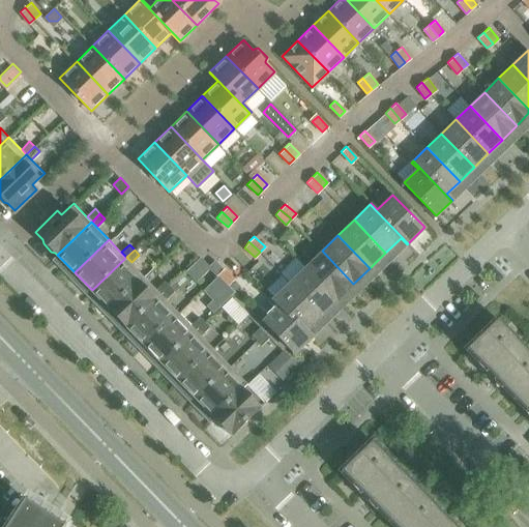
[(353,284),(322,251),(305,266),(338,299),(353,284)]
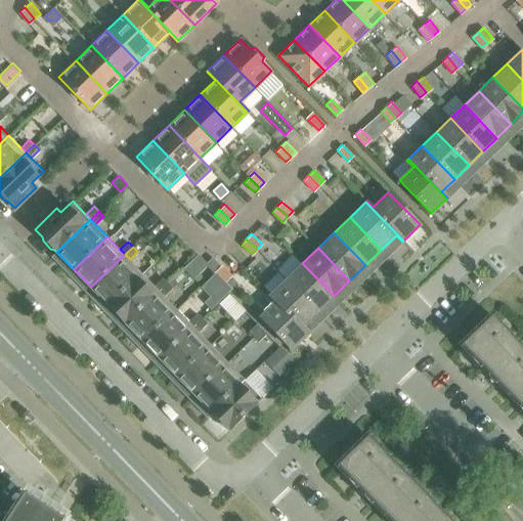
[(198,276),(211,261),(199,251),(186,266),(198,276)]
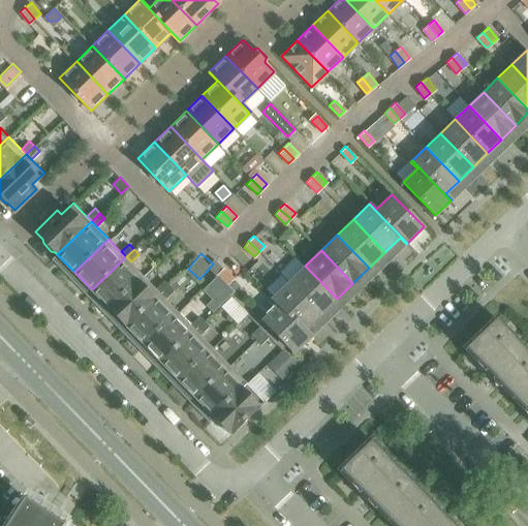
[(109,308),(143,275),(125,257),(92,289),(109,308)]
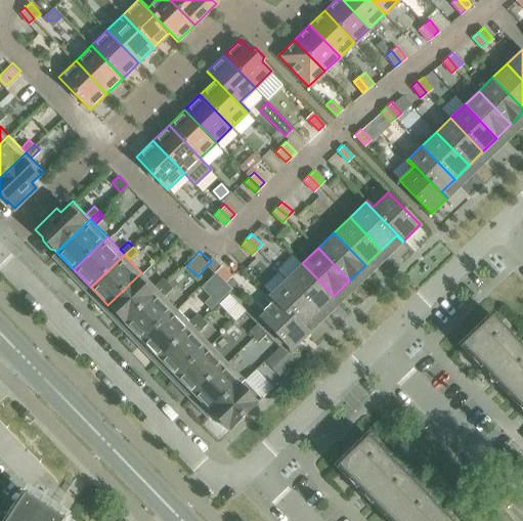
[(334,296),(302,263),(287,278),(317,311),(334,296)]
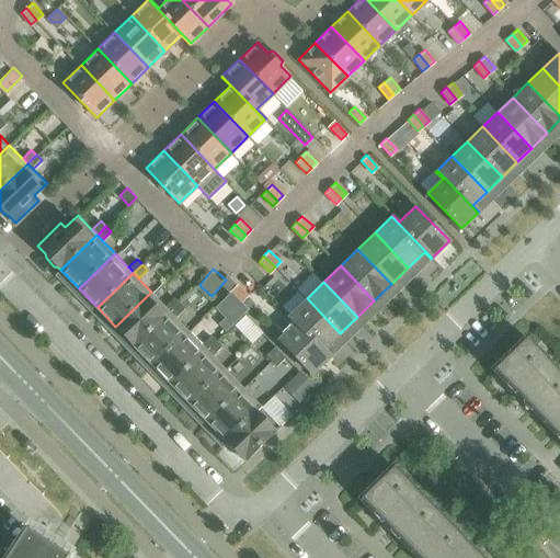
[(248,295),(237,284),(231,289),(242,300),(248,295)]
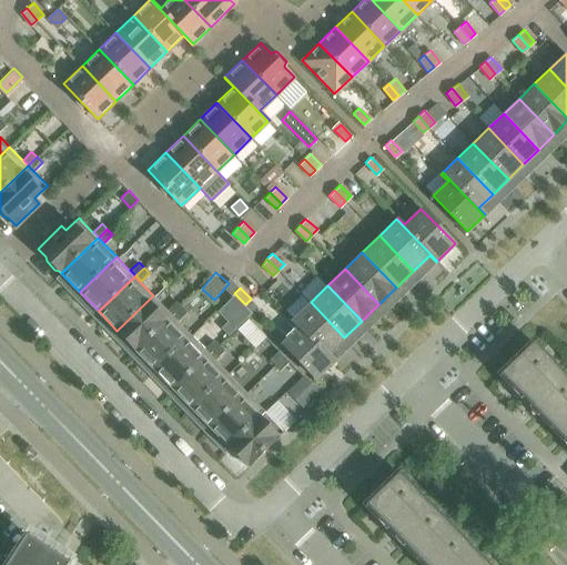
[(233,294),(218,310),(228,321),(221,326),(228,334),(246,316),(251,312),(233,294)]
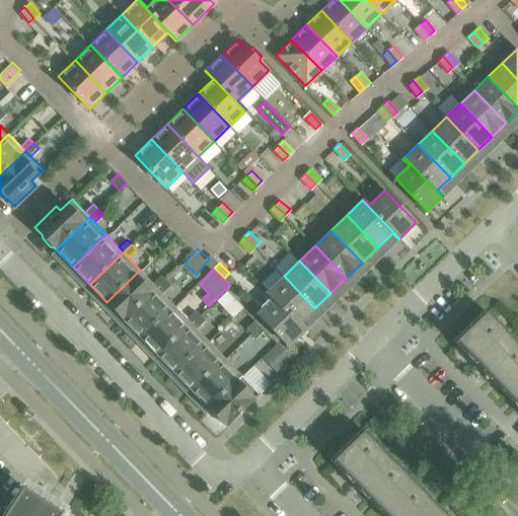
[(124,319),(157,287),(140,270),(106,302),(124,319)]
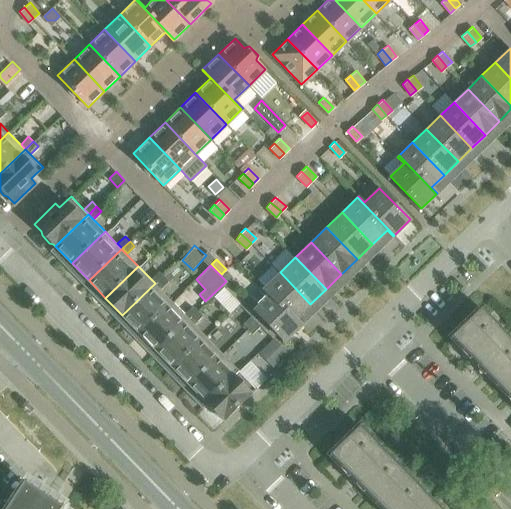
[(155,283),(163,275),(158,271),(151,278),(155,283)]
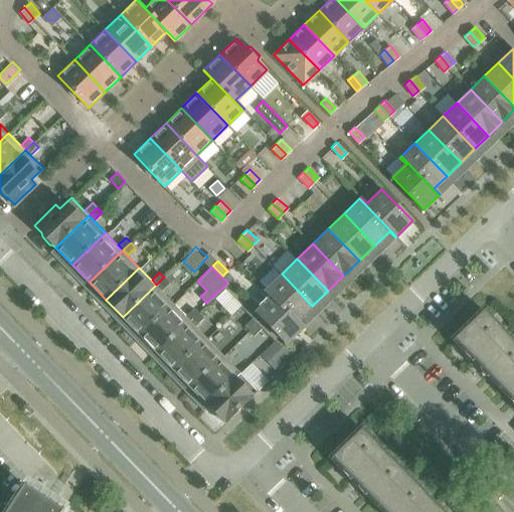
[(312,306),(282,274),(266,289),(303,327),(304,326),(298,320),(312,306)]
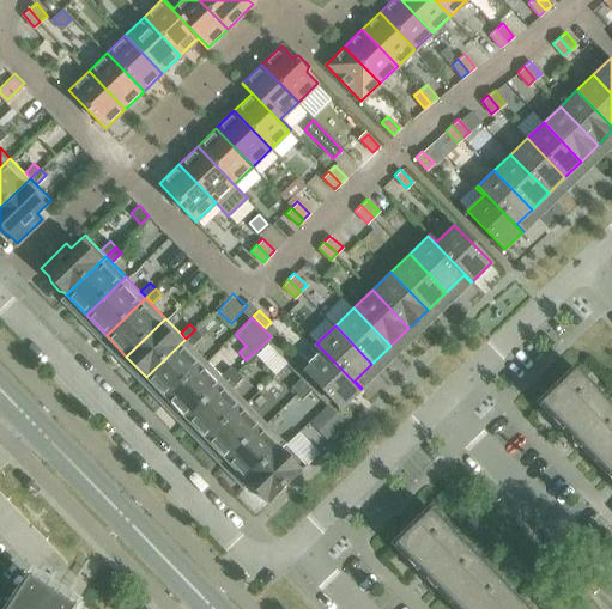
[(192,345),(201,335),(195,329),(186,339),(192,345)]
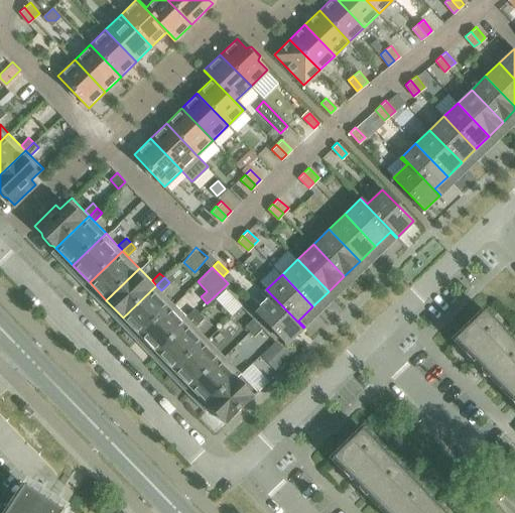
[(140,335),(173,303),(156,285),(123,317),(140,335)]
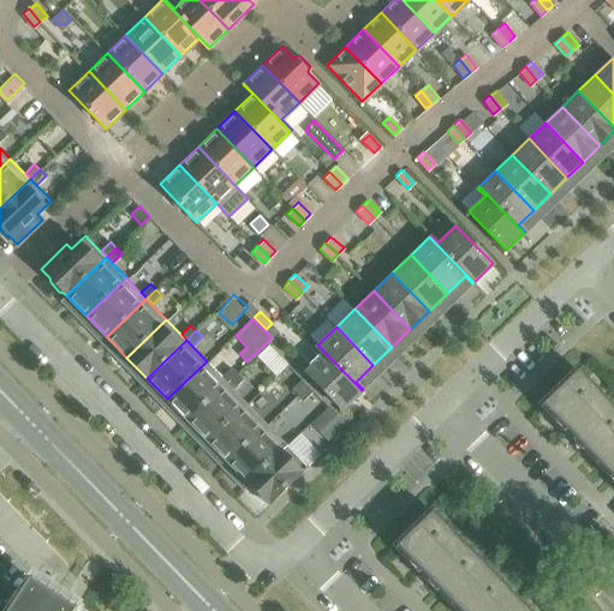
[(362,390),(317,345),(316,346),(323,354),(305,371),(341,409),(362,390)]
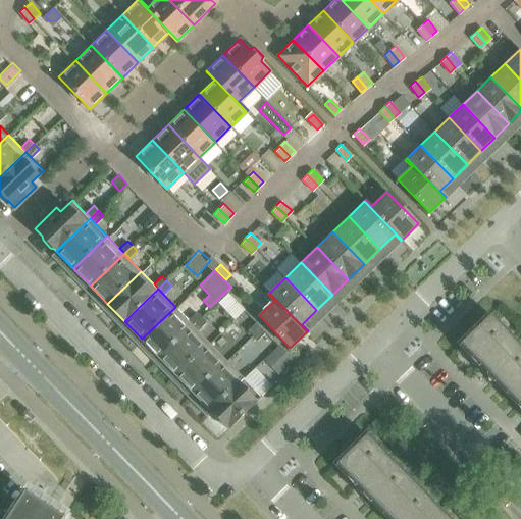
[(159,357),(193,324),(175,307),(142,339),(159,357)]
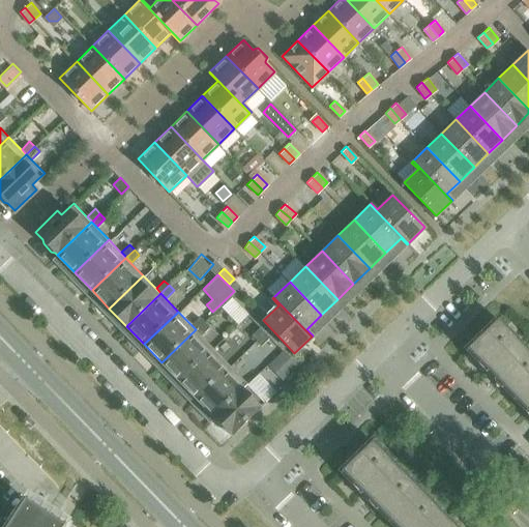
[(196,329),(204,321),(199,316),(190,324),(196,329)]
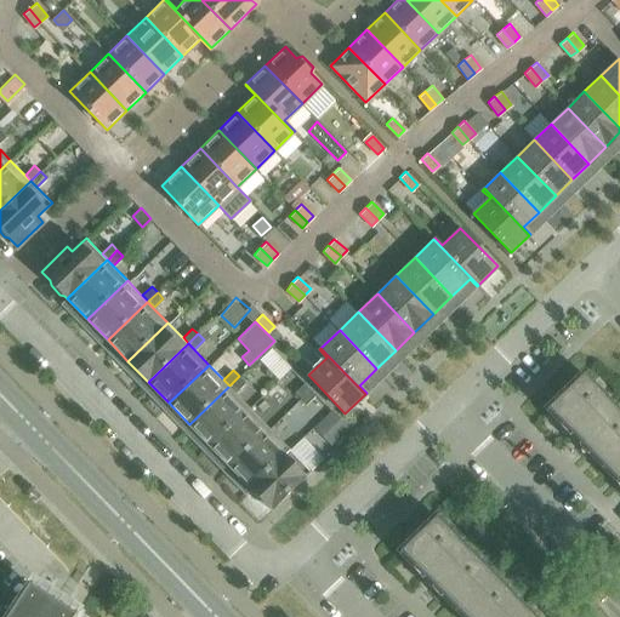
[(619,450),(619,411),(584,373),(547,407),(603,466),(619,450)]
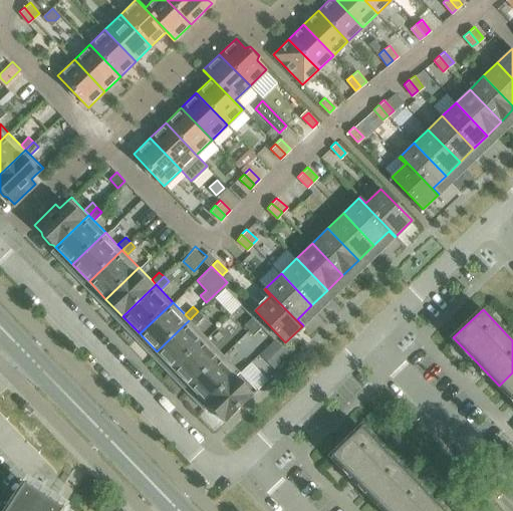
[(195,324),(203,316),(198,311),(190,319),(195,324)]
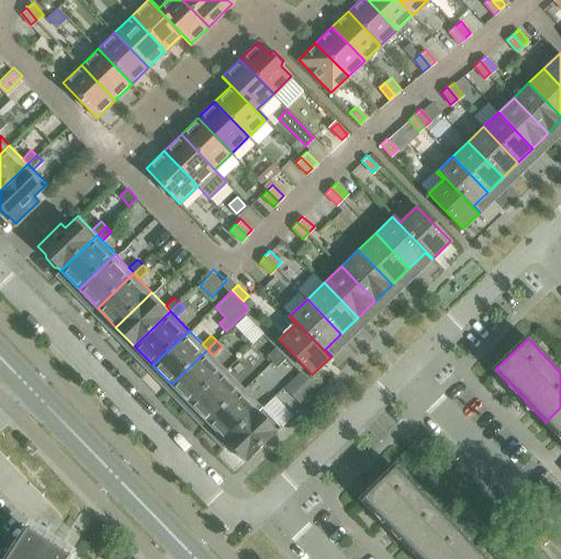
[(276,347),(267,355),(272,360),(281,353),(276,347)]
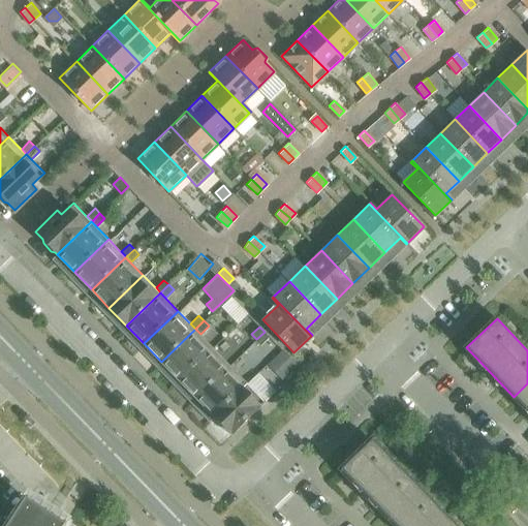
[(179,379),(212,346),(195,329),(161,362),(179,379)]
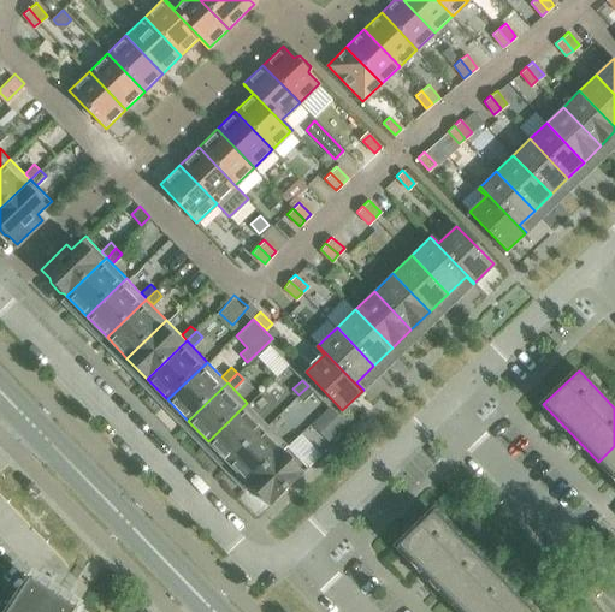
[(308,386),(299,394),(305,400),(314,392),(308,386)]
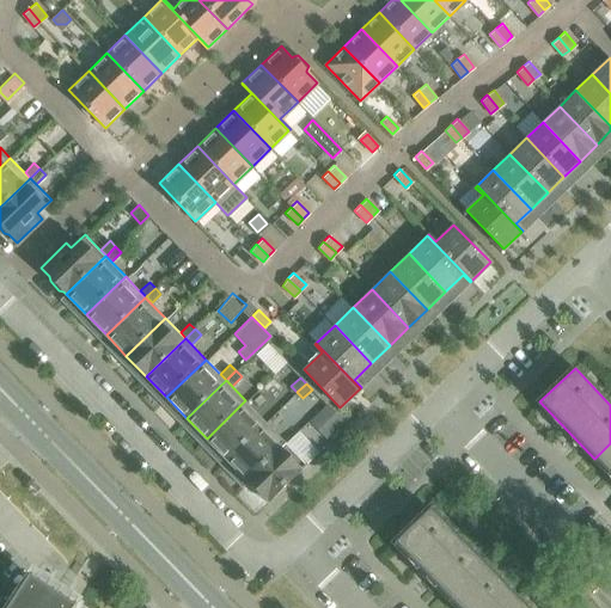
[(226,459),(266,421),(245,400),(207,438),(226,459)]
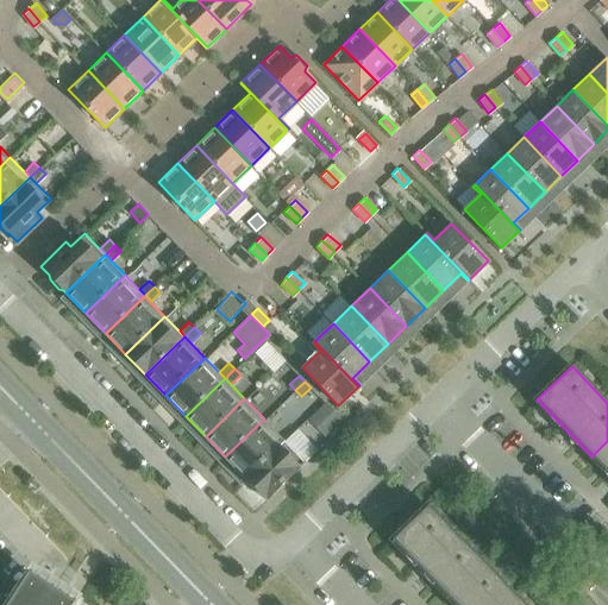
[(325,403),(312,415),(326,432),(340,418),(333,410),(325,403)]
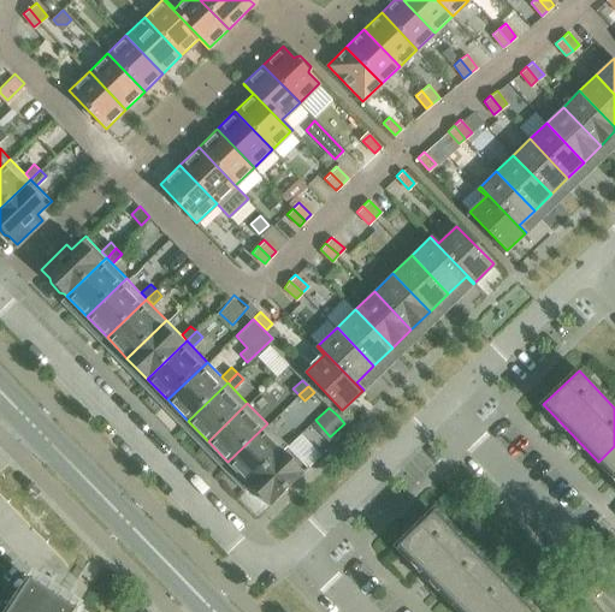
[(248,483),(288,445),(267,423),(228,462),(248,483)]
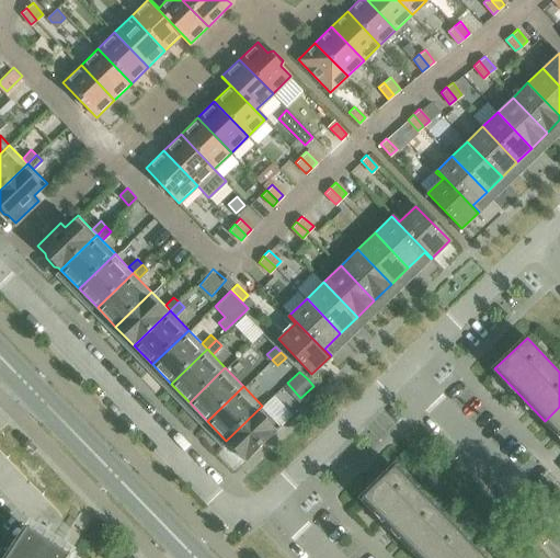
[(244,459),(281,425),(262,406),(226,441),(228,443),(229,447),(237,455),(241,456),(244,459)]
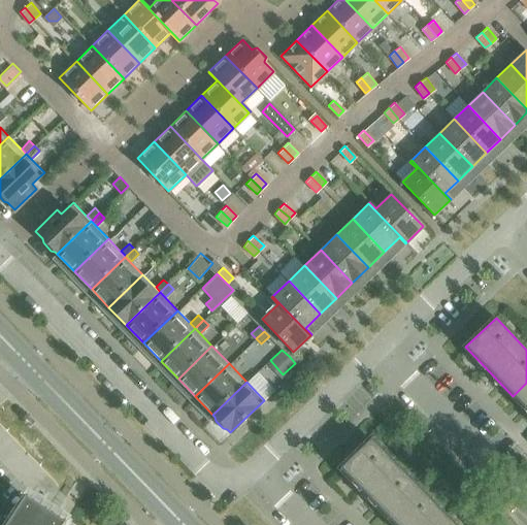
[(526,383),(513,396),(526,411),(526,383)]
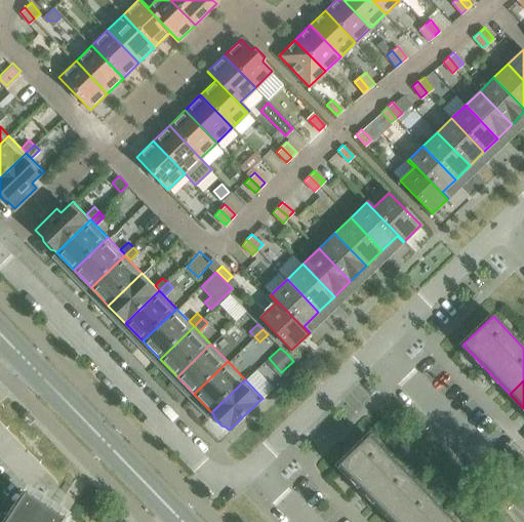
[(416,485),(405,474),(368,436),(338,466),(386,515),(416,485)]
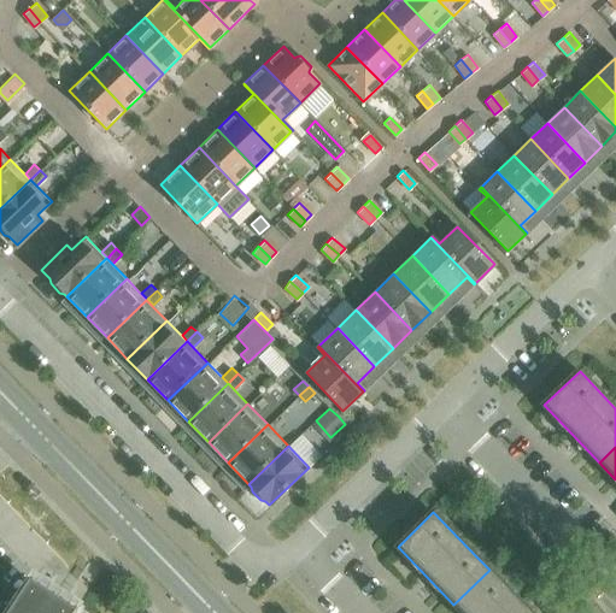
[(531,612),(490,570),(453,605),(462,612),(531,612)]
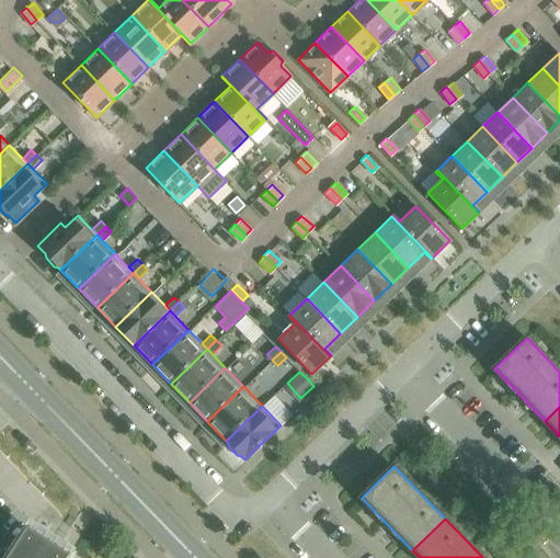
[(55,557),(31,542),(19,557),(55,557)]
